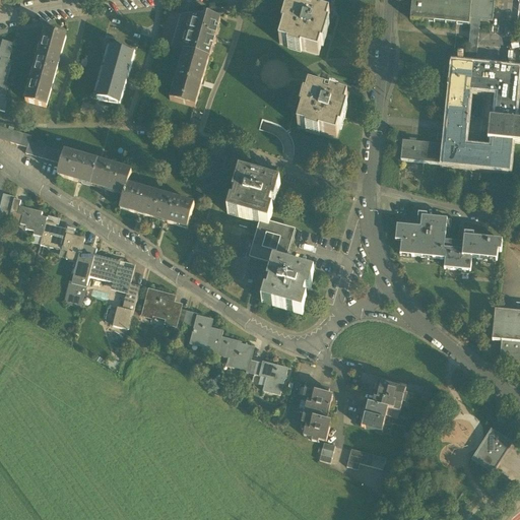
[(469,26),(469,20),(471,0),(411,0),(410,20),(469,26)]
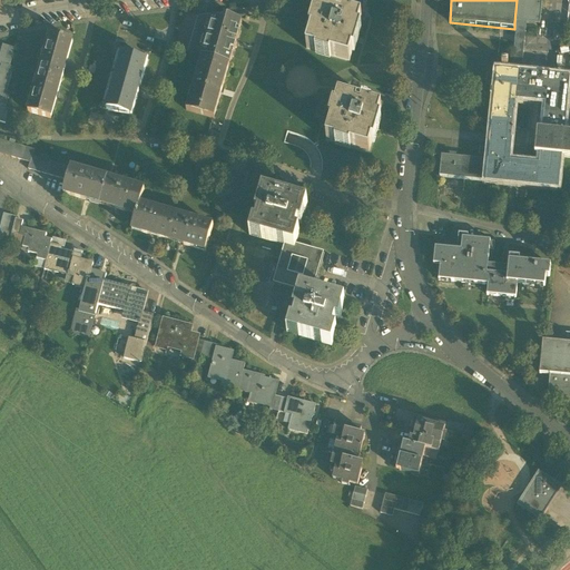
[(517,0),(514,22),(517,22),(526,23),(540,25),(541,0),(517,0)]
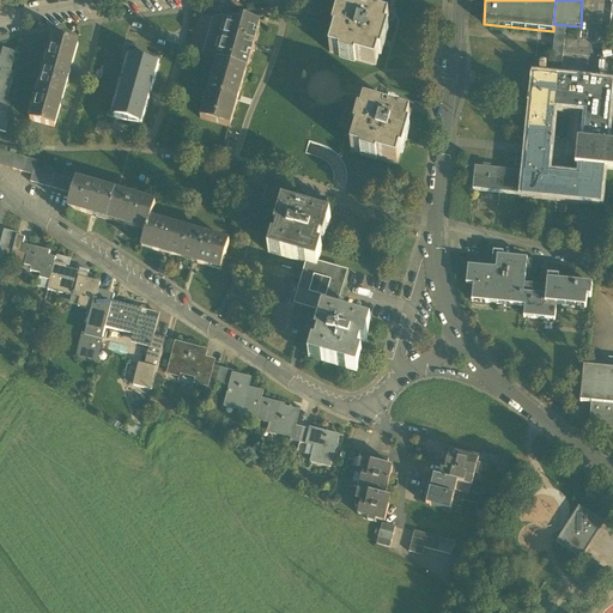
[(356,60),(375,66),(378,55),(381,56),(388,31),(386,30),(389,20),(368,14),(366,18),(362,17),(363,13),(343,7),(339,17),(337,16),(332,32),(334,34),(329,53),(340,55),(339,59),(354,62),(356,60)]
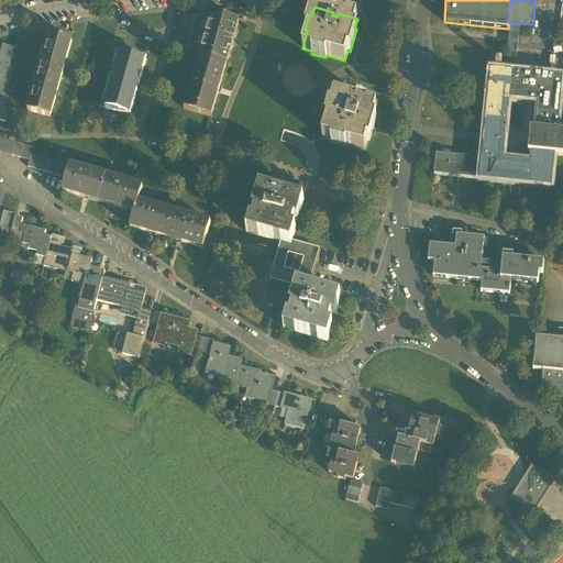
[(210,19),(199,56),(227,64),(229,55),(227,55),(228,51),(231,52),(233,46),(232,45),(233,41),(234,42),(235,35),(232,34),(233,31),(235,31),(239,22),(222,17),(220,22),(210,19)]
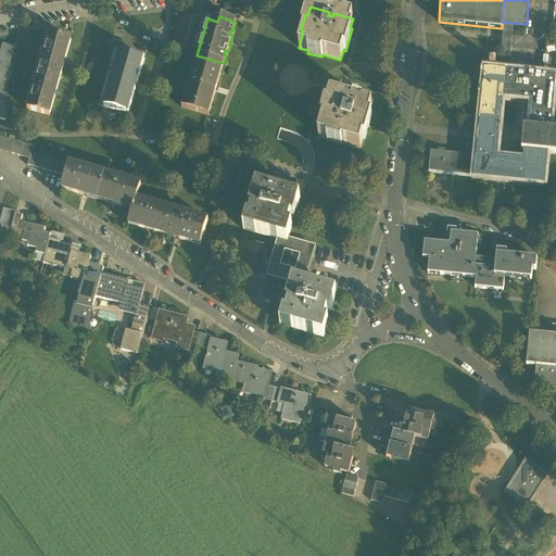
[(513,23),(504,22),(498,72),(498,73),(508,74),(508,73),(509,65),(510,51),(513,23)]
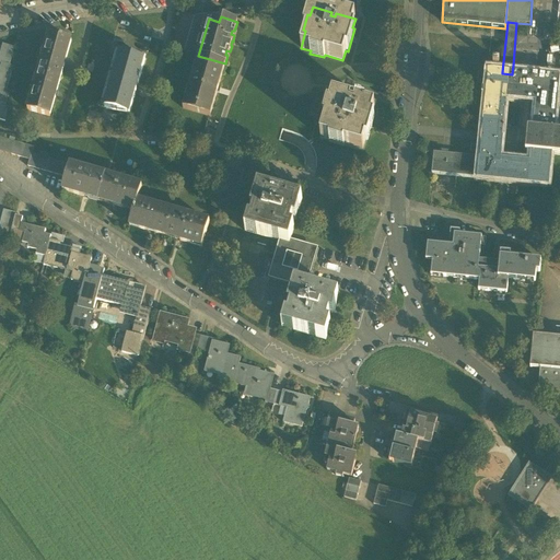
[(27,111),(49,117),(59,82),(71,41),(49,34),(27,111)]
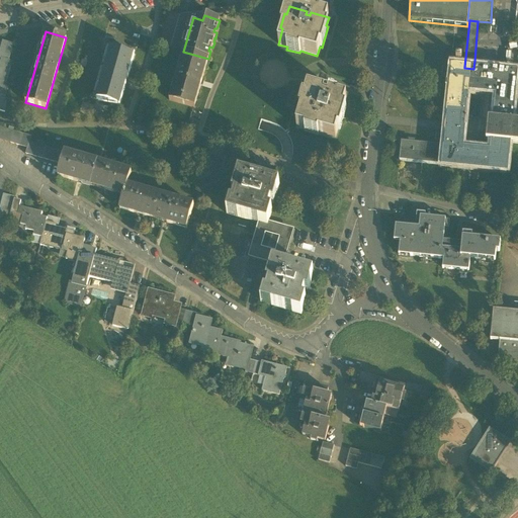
[(0,49),(0,58),(1,58),(9,61),(13,45),(2,41),(0,49)]
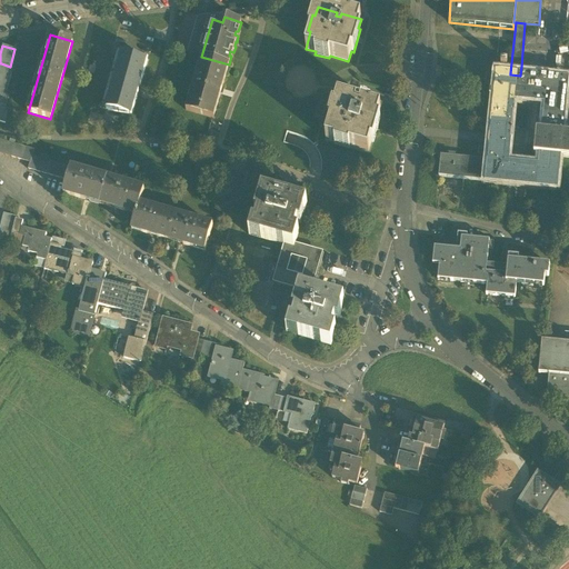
[(106,109),(121,53),(118,52),(102,108),(106,109)]
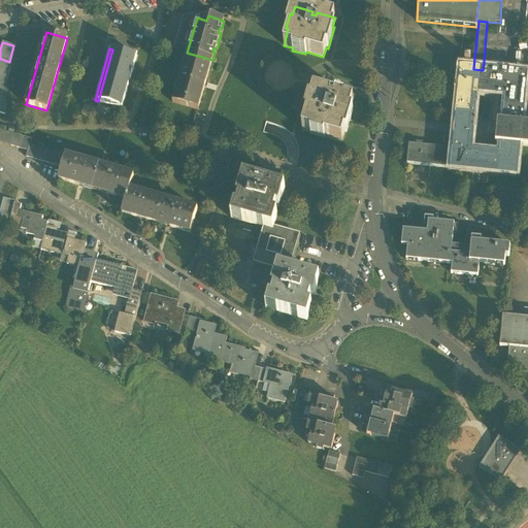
[(507,51),(485,48),(484,62),(506,64),(507,51)]
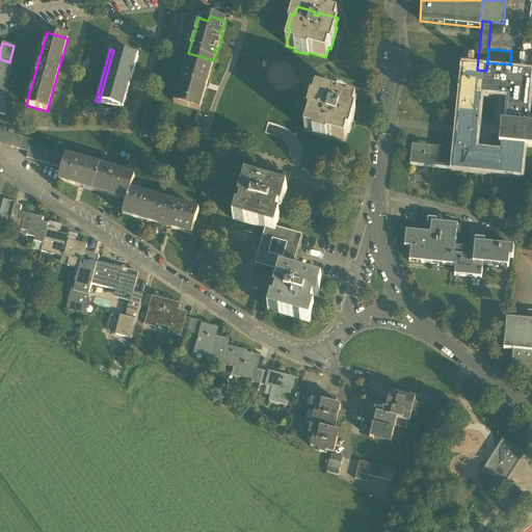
[(99,102),(123,108),(137,57),(113,50),(99,102)]
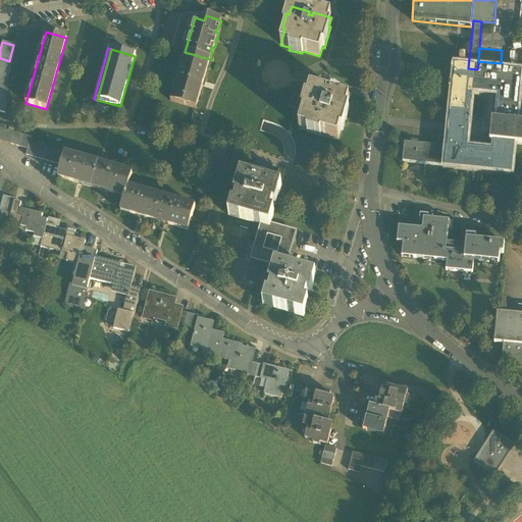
[(196,108),(210,59),(185,52),(170,101),(196,108)]
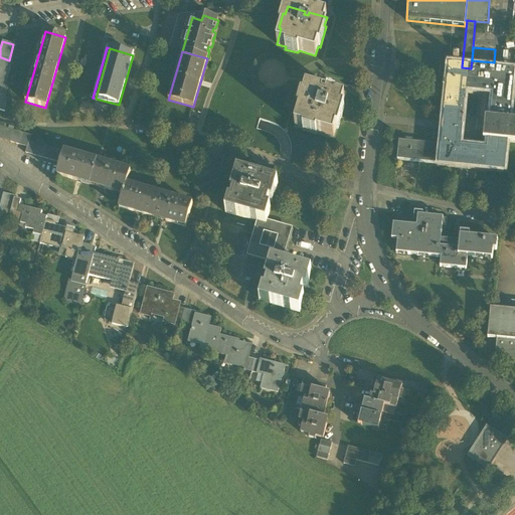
[(0,61),(0,80),(6,82),(12,61),(9,60),(1,57),(0,61)]
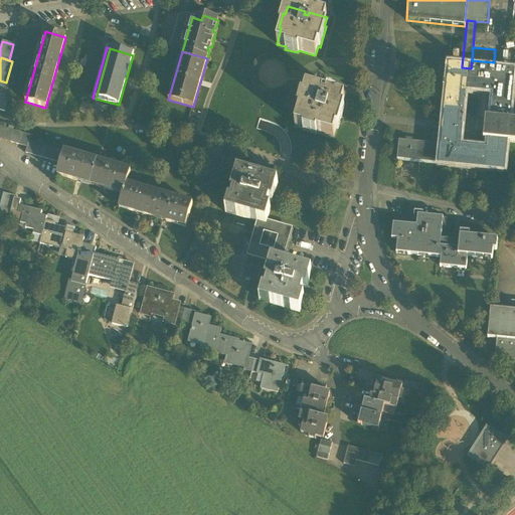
[(471,67),(471,68),(462,67),(462,66),(449,64),(441,145),(443,145),(444,135),(446,116),(451,66),(464,68),(468,68),(500,71),(499,86),(467,82),(463,81),(459,117),(457,136),(456,147),(461,147),(466,92),(493,95),(490,119),(510,121),(514,71),(471,67)]
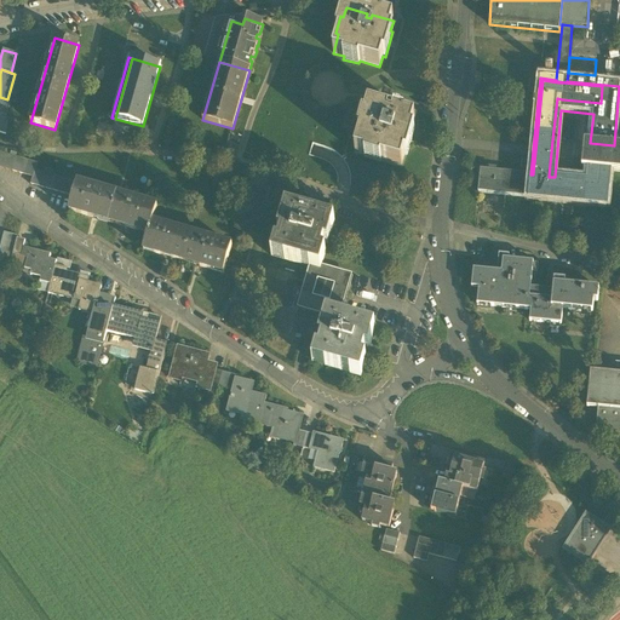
[(543,80),(537,139),(552,141),(557,98),(558,82),(543,80)]
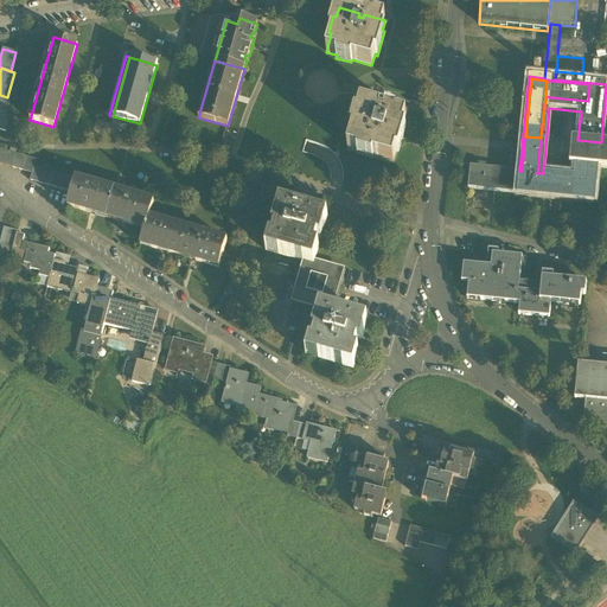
[(589,84),(551,81),(550,97),(588,101),(589,84)]
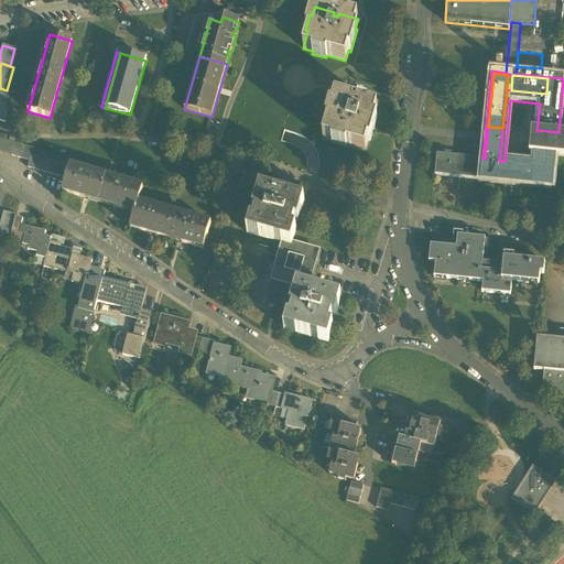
[(0,107),(6,108),(10,91),(7,90),(0,88),(0,107)]
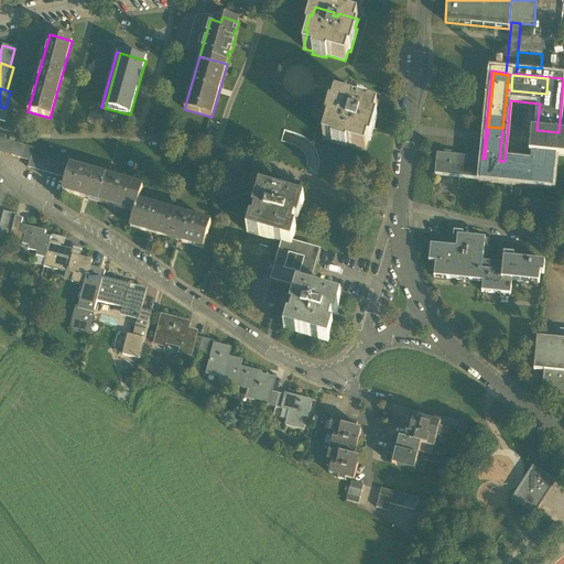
[(346,145),(365,151),(368,141),(370,142),(377,119),(375,118),(377,108),(358,102),(357,107),(353,106),(354,101),(335,96),(332,106),(329,105),(325,119),(327,120),(322,138),(332,141),(332,143),(346,148),(346,145)]
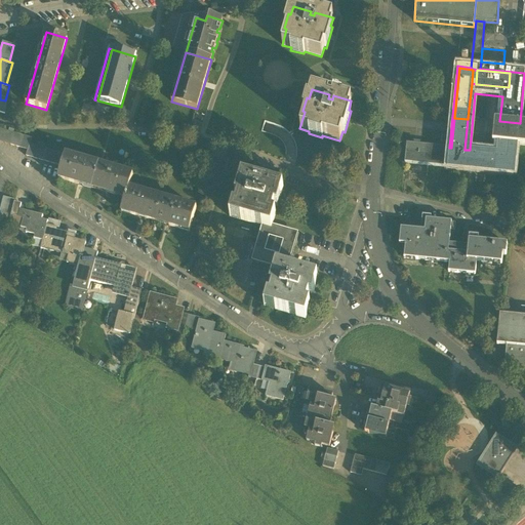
[(466,138),(468,119),(454,118),(452,137),(466,138)]
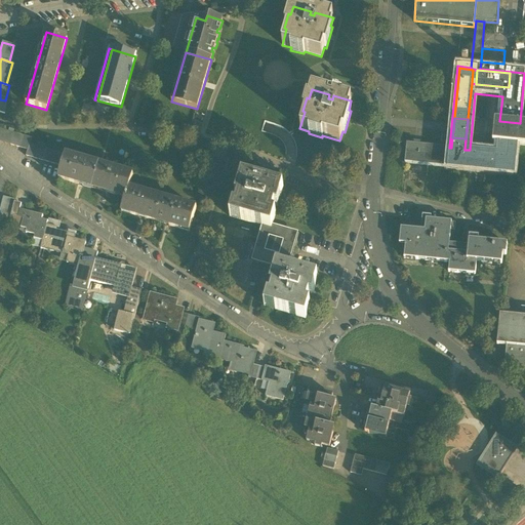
[(517,145),(524,145),(524,123),(520,123),(499,121),(495,121),(492,143),(497,143),(516,145),(517,145)]
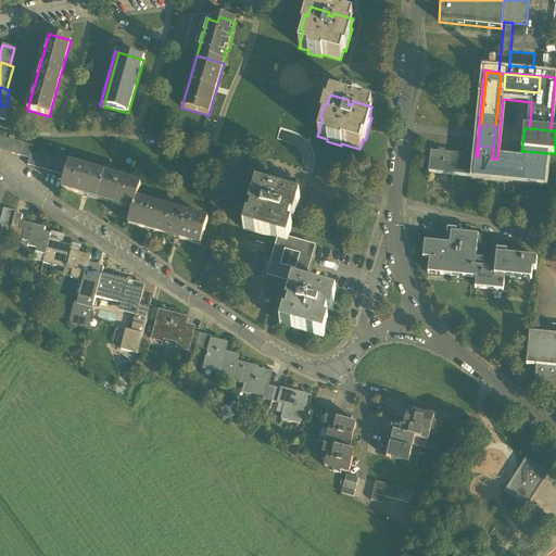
[(0,148),(11,151),(14,140),(0,135),(0,148)]
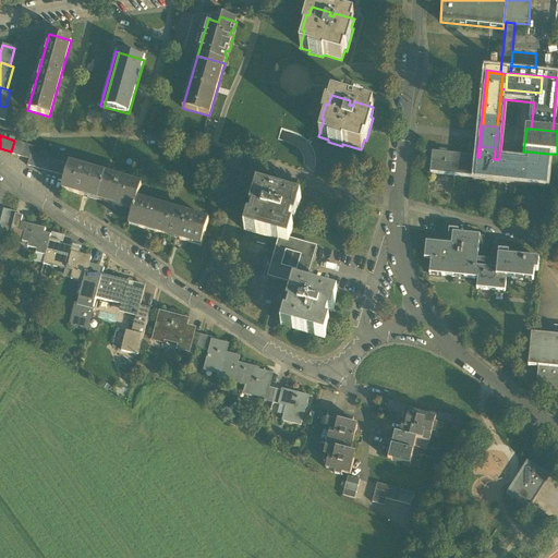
[(11,152),(31,157),(32,152),(34,146),(14,141),(11,152)]
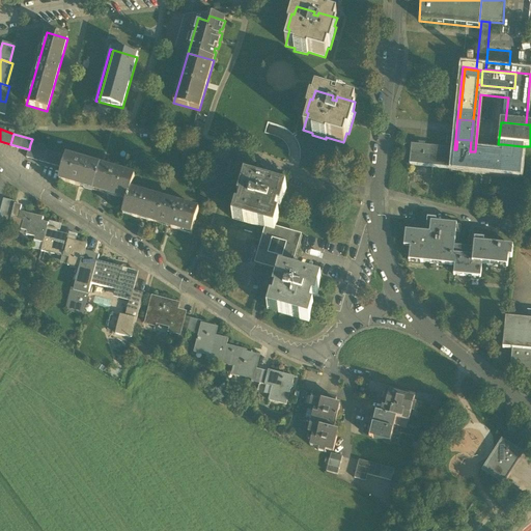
[(457,139),(456,149),(454,168),(519,175),(522,146),(503,144),(502,155),(475,151),(470,151),(471,140),(457,139)]
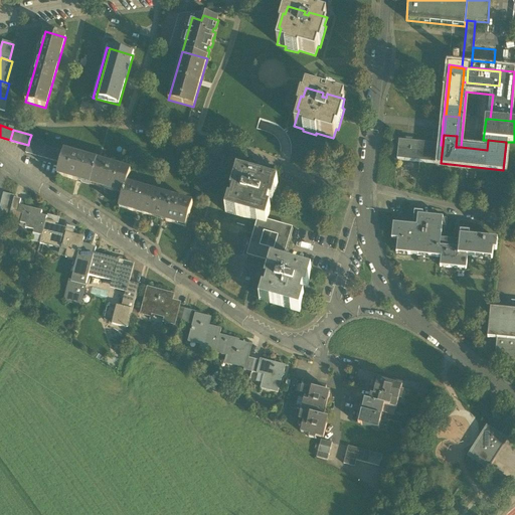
[(26,152),(43,157),(46,145),(29,140),(28,145),(26,152)]
